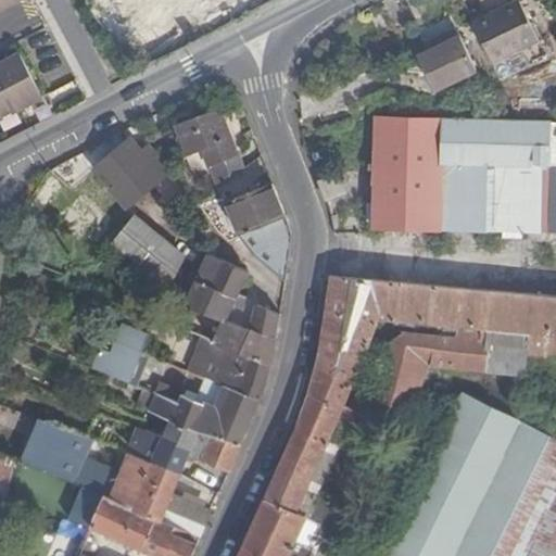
[(541,43),(520,1),(474,24),(494,66),(541,43)]
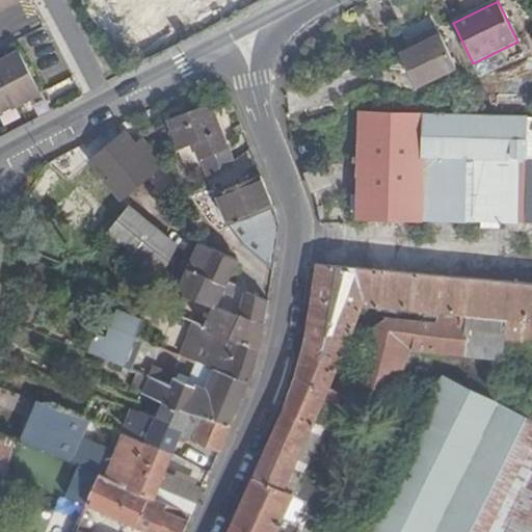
[(420,83),(456,64),(437,28),(417,38),(420,45),(411,49),(404,53),(420,83)]
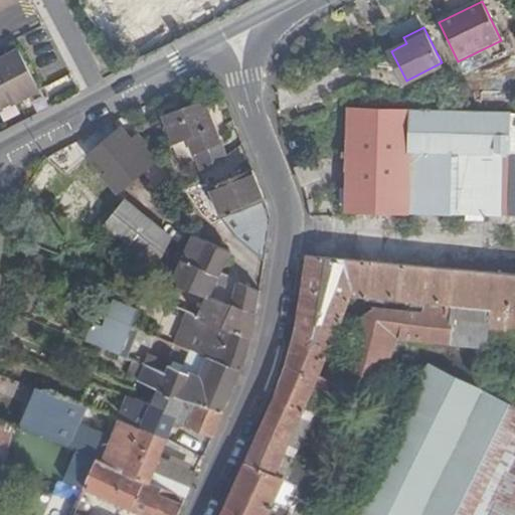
[(406,43),(403,37),(395,41),(398,47),(406,43)]
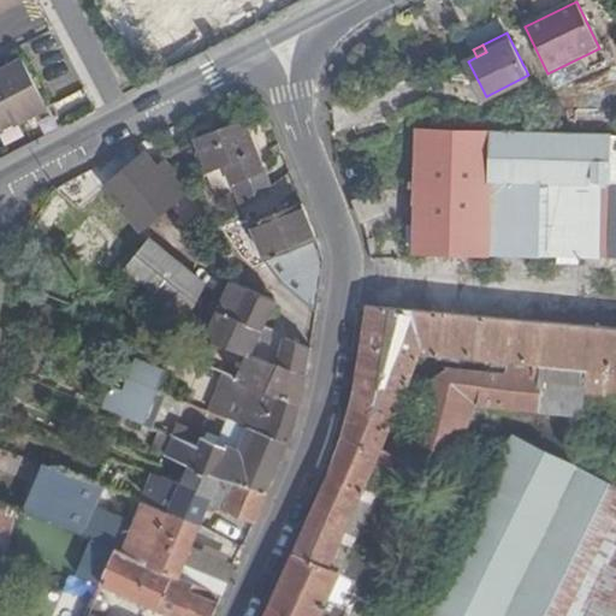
[(0,129),(49,105),(23,57),(0,67),(0,129)]
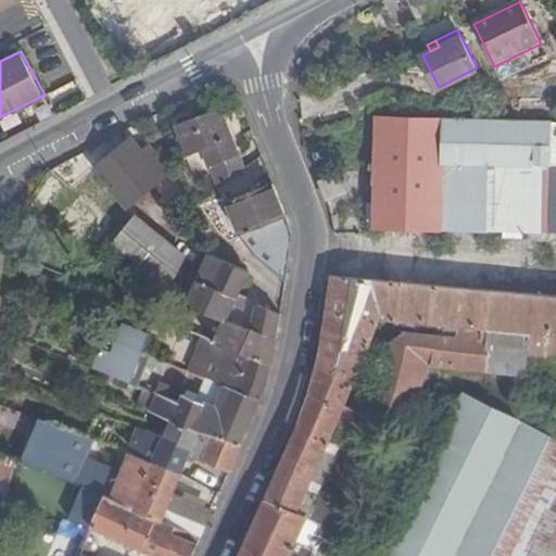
[(218,187),(245,167),(239,154),(234,156),(227,140),(232,137),(220,108),(177,124),(189,154),(204,149),(218,187)]
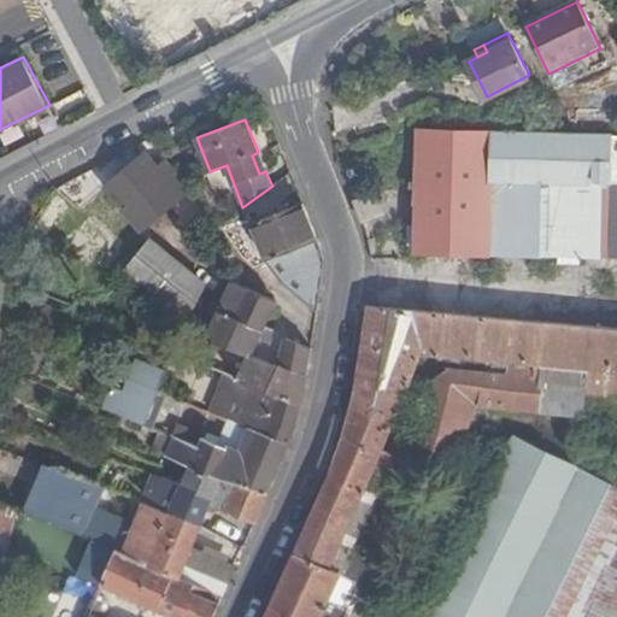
[(616,139),(574,137),(418,131),(417,252),(616,257),(616,139)]
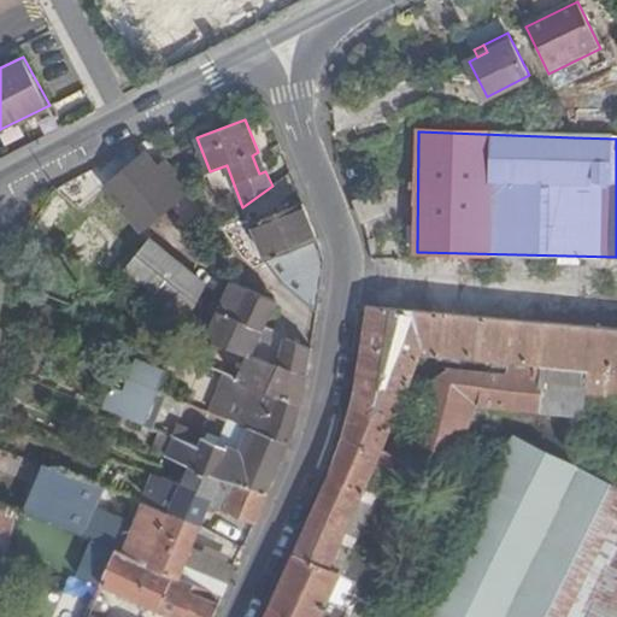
[(157,171),(135,145),(59,187),(57,189),(82,212),(107,188),(141,229),(178,197),(189,187),(169,162),(157,171)]
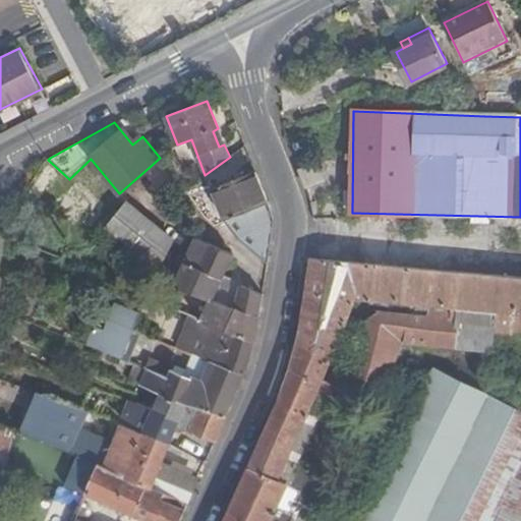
[(224,145),(218,128),(213,131),(219,147),(224,145)]
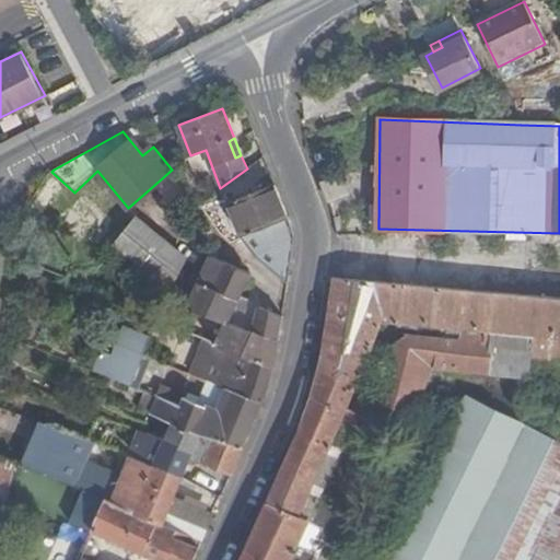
[(162,178),(190,211),(199,205),(172,170),(162,178)]
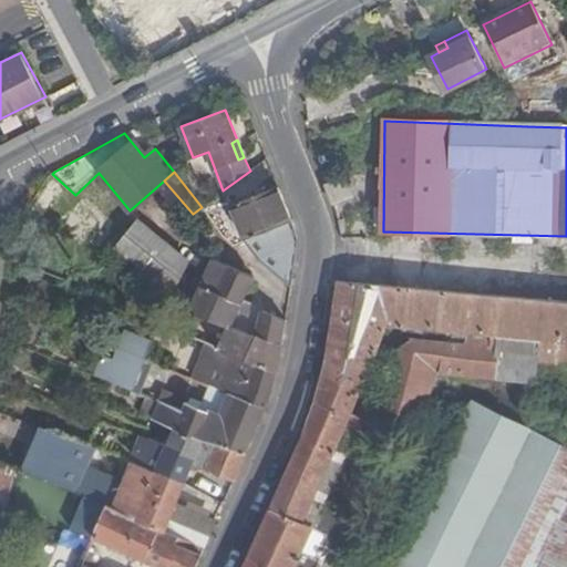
[(258,258),(290,285),(297,238),(291,219),(277,187),(230,205),(244,240),(253,254),(258,258)]
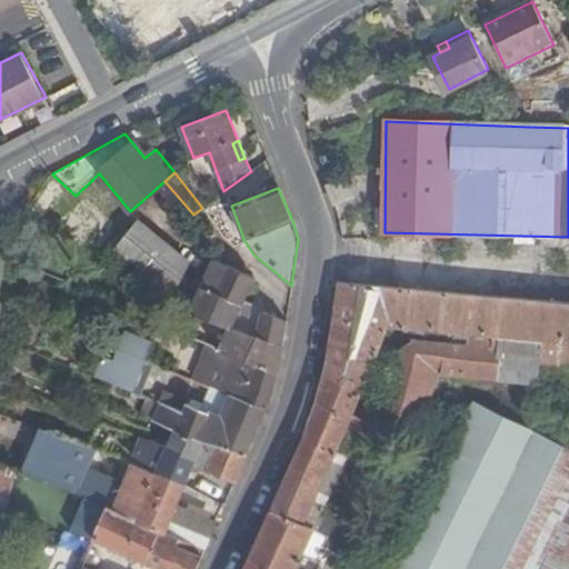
[(137,277),(150,292),(169,300),(187,262),(138,223),(115,251),(139,272),(137,277)]
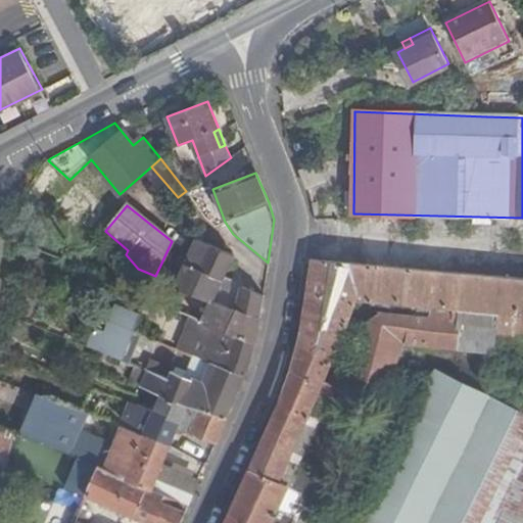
[(175,284),(208,298),(232,308),(240,286),(242,283),(225,277),(234,255),(194,239),(175,284)]
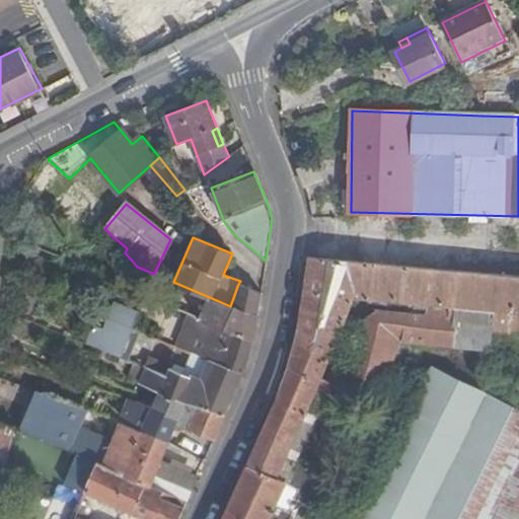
[(496,275),(309,256),(289,368),(251,460),(224,518),(292,518),(300,503),(322,512),(339,474),(310,462),(307,468),(295,462),(325,392),(332,396),(338,387),(341,389),(345,381),(337,378),(332,385),(320,379),(355,297),(411,302),(409,315),(376,311),(362,321),(348,373),(388,383),(398,339),(490,347),(490,337),(496,275)]
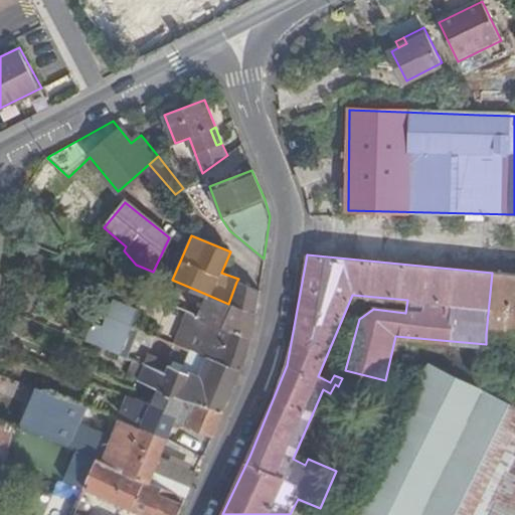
[(514,274),(492,273),(486,334),(514,336),(514,274)]
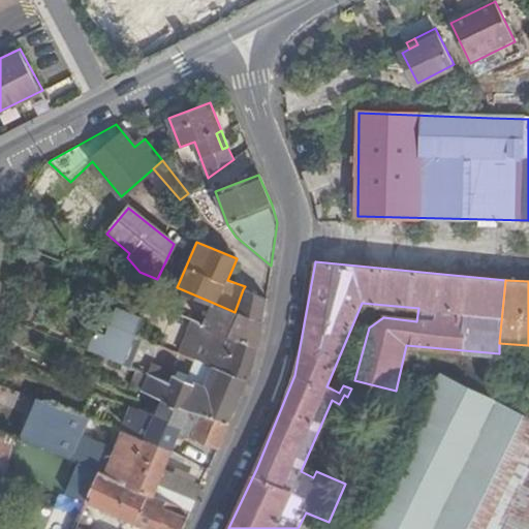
[(235,312),(211,302),(201,323),(216,330),(258,348),(267,298),(243,289),(235,312)]
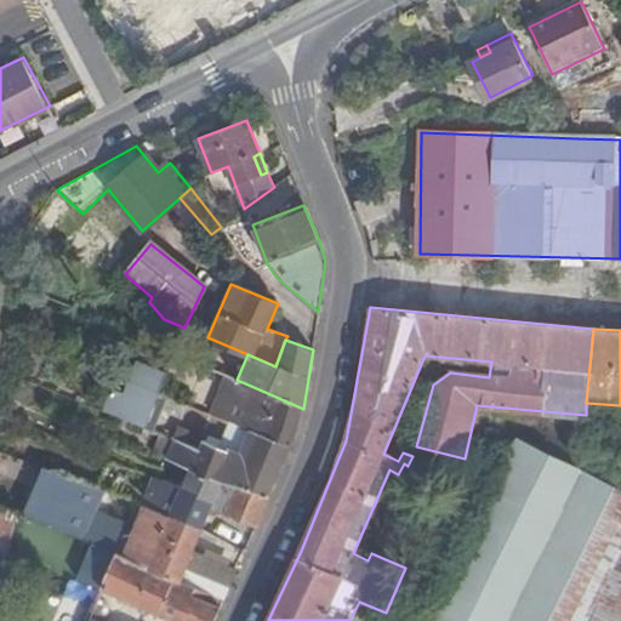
[(140,355),(130,381),(158,392),(167,366),(140,355)]
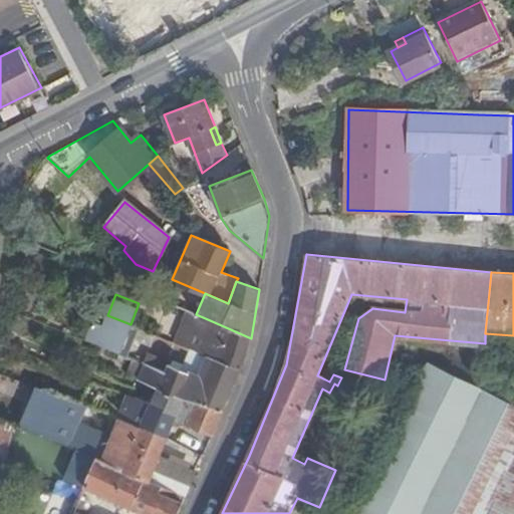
[(107,315),(95,344),(119,353),(132,324),(131,324),(107,315)]
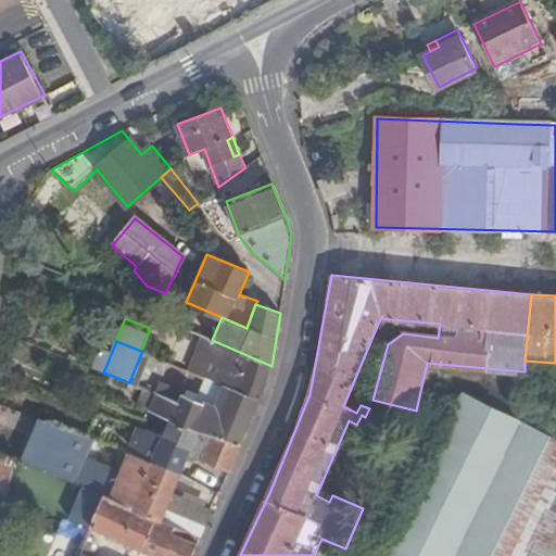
[(226,384),(262,399),(272,366),(227,346),(220,368),(216,381),(226,384)]
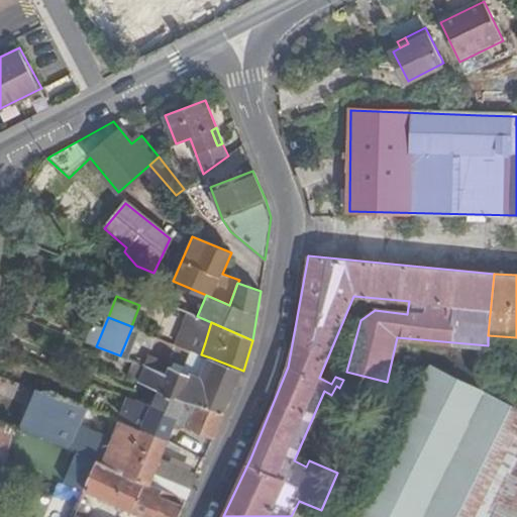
[(182,346),(201,354),(205,342),(187,336),(182,346)]
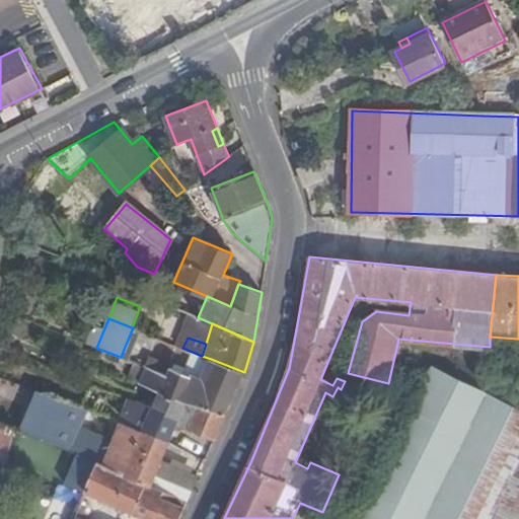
[(147,367),(155,371),(158,363),(148,359),(145,366),(147,367)]
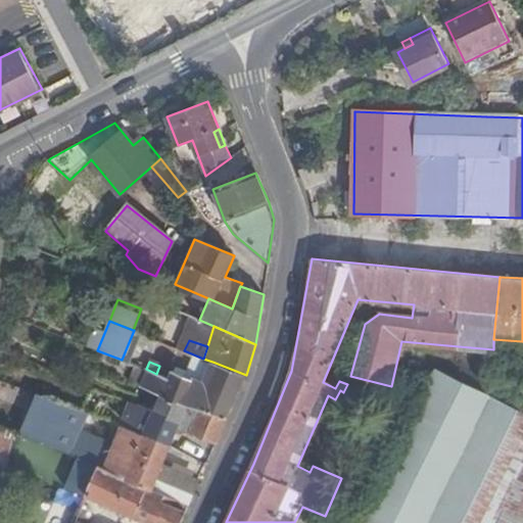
[(161,396),(227,417),(246,375),(212,362),(203,384),(173,371),(169,378),(161,396)]
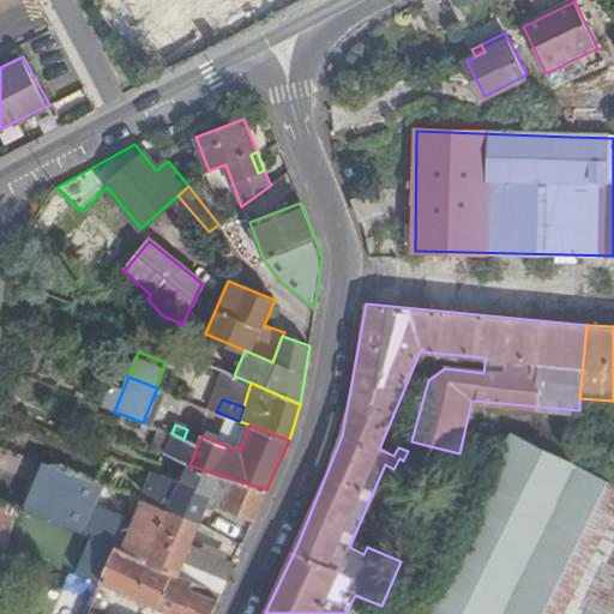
[(426,607),(439,613),(545,613),(579,541),(608,480),(579,467),(512,432),(426,607)]
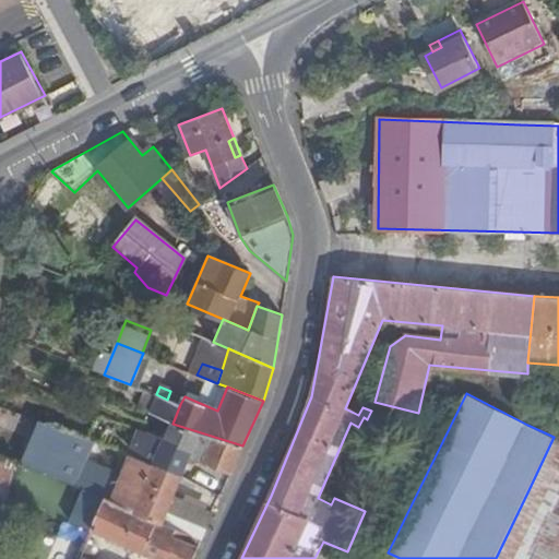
[(152,413),(173,424),(180,404),(167,400),(158,395),(152,413)]
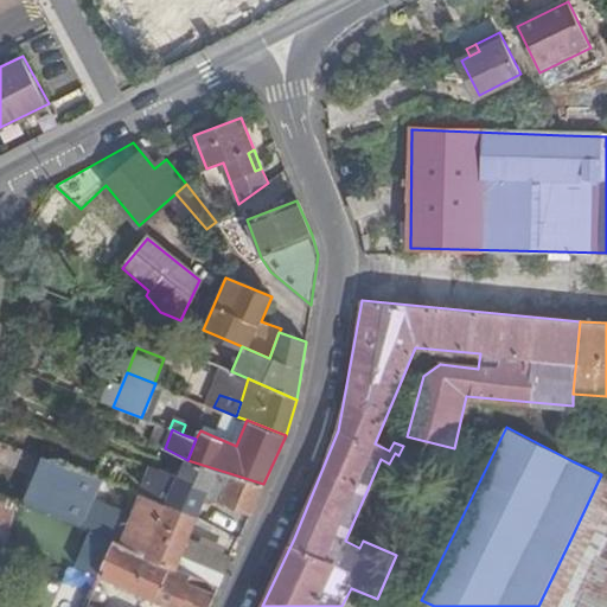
[(426,449),(414,445),(408,459),(420,464),(426,449)]
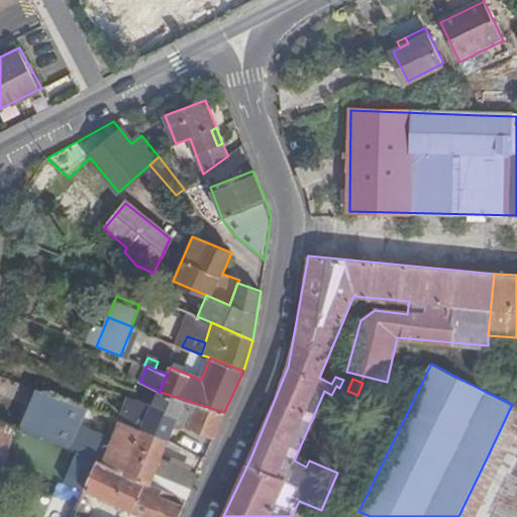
[(150,485),(151,483),(162,458),(169,440),(118,420),(112,436),(82,423),(88,408),(36,389),(20,428),(76,451),(97,461),(150,485)]
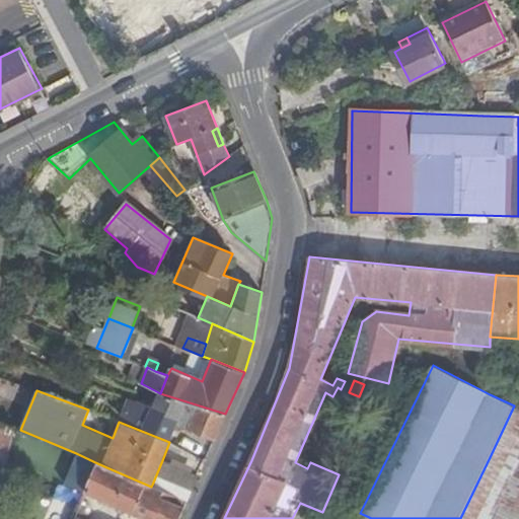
[(177,424),(214,440),(225,414),(160,393),(153,410),(178,420),(177,424)]
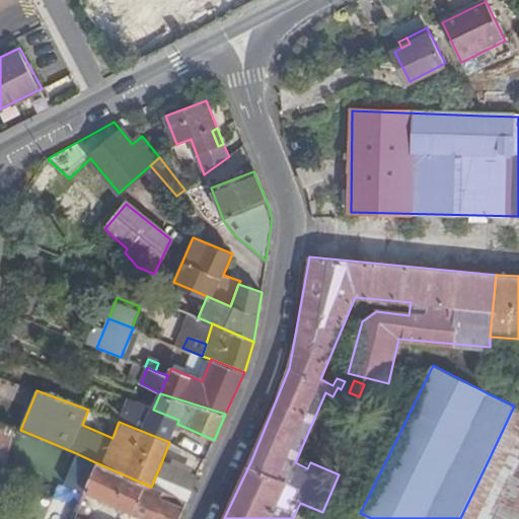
[(518,518),(518,394),(514,405),(490,457),(460,518),(518,518)]
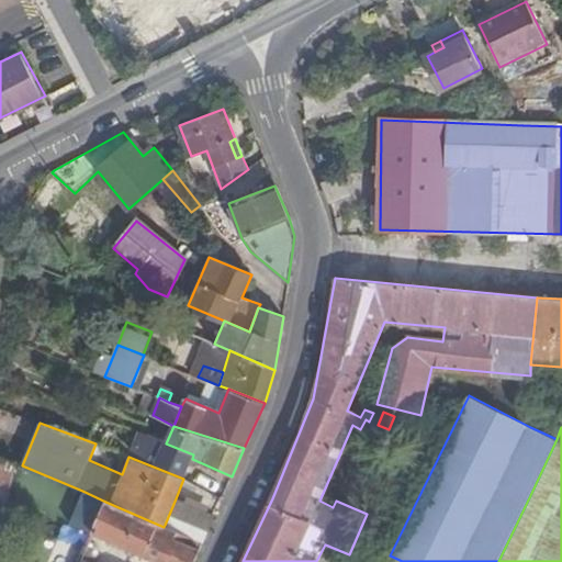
[(183,479),(192,459),(193,454),(166,444),(139,433),(128,457),(183,479)]
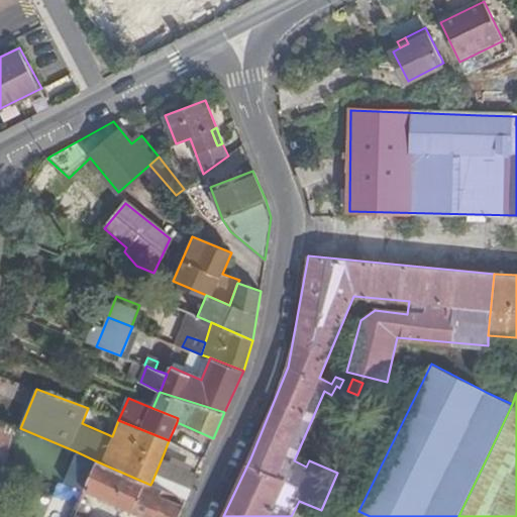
[(0,445),(8,448),(14,425),(0,419),(0,445)]
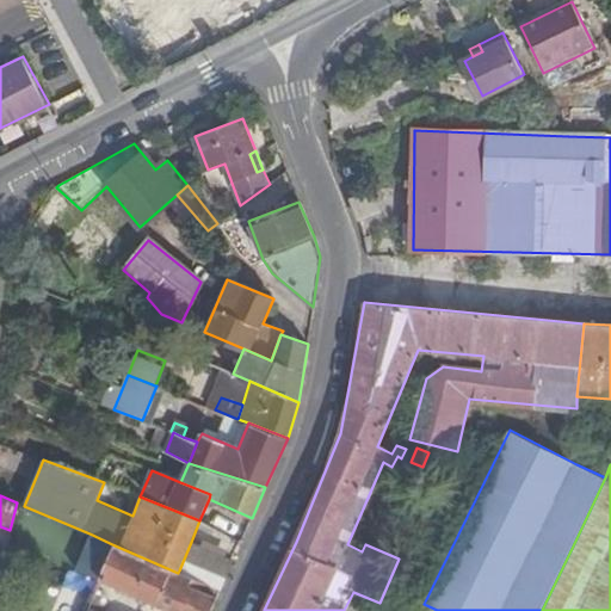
[(99,580),(100,579),(115,545),(90,534),(74,568),(99,580)]
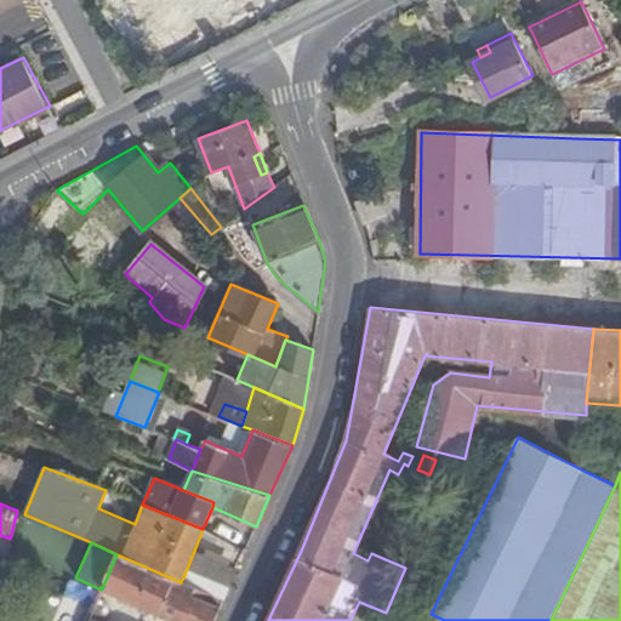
[(182,580),(224,598),(237,570),(194,551),(182,580)]
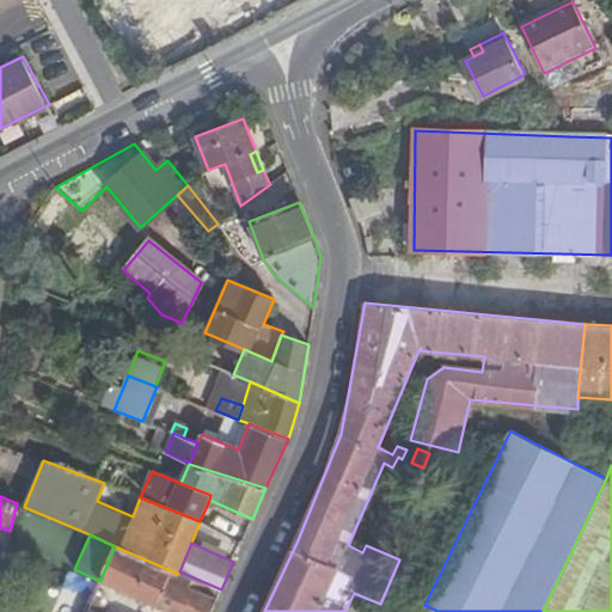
[(101,580),(172,611),(210,611),(221,589),(179,571),(178,574),(115,546),(101,580)]
